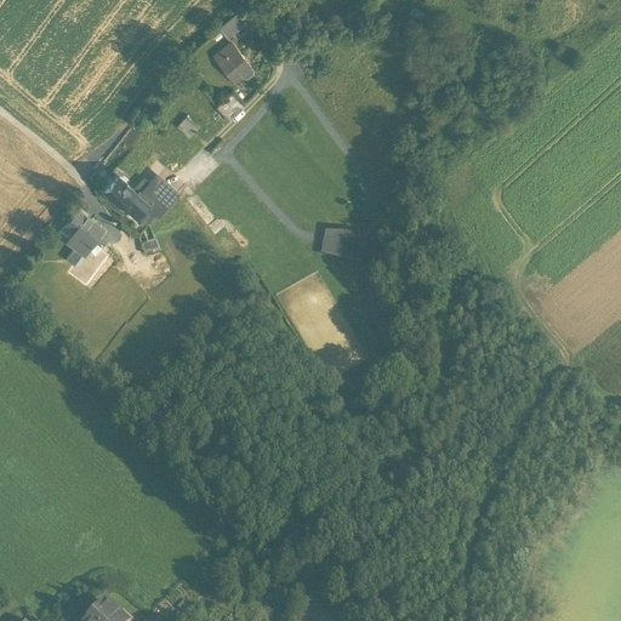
[(239,11),(223,26),(229,32),(237,26),(240,29),(246,23),(239,11)]
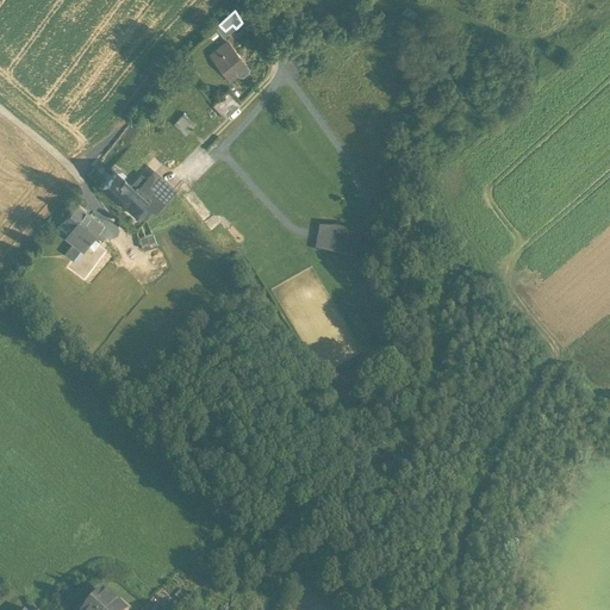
[(228,41),(211,53),(226,72),(234,66),(236,69),(246,63),(228,41)]
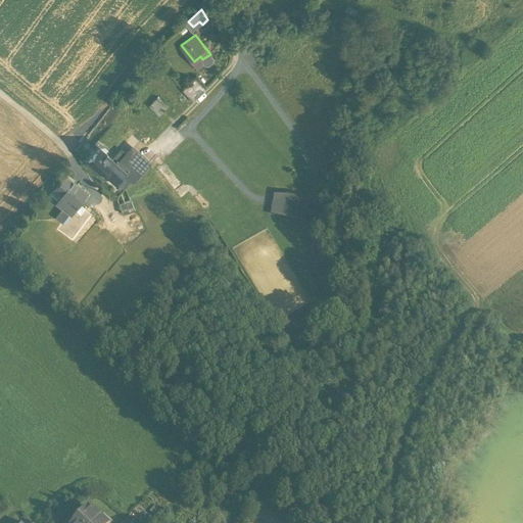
[(167,102),(157,93),(148,102),(158,111),(167,102)]
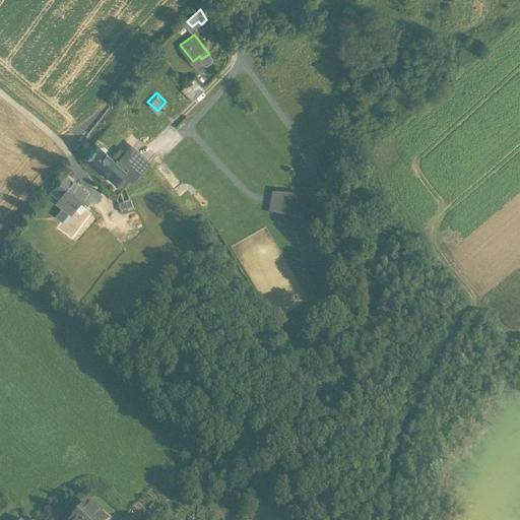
[(146,158),(131,143),(117,159),(124,167),(124,168),(132,175),(146,158)]
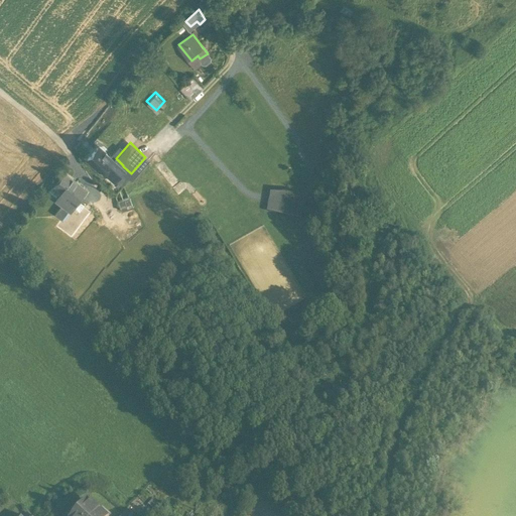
[(116,158),(99,143),(88,155),(100,166),(103,162),(105,164),(107,162),(117,172),(123,166),(123,165),(116,158)]
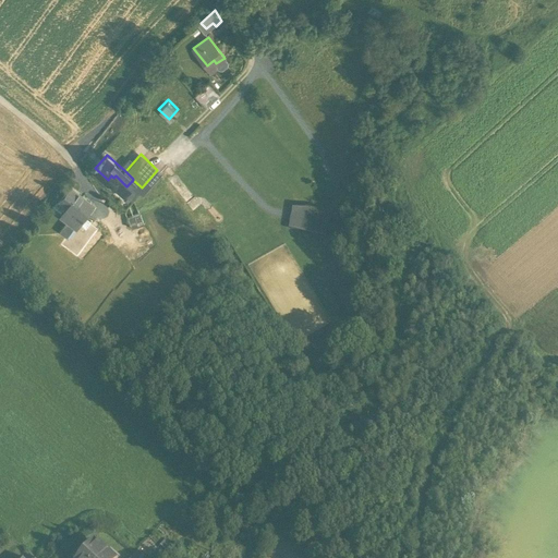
[(86,228),(89,222),(92,221),(84,216),(94,203),(70,185),(60,199),(67,205),(61,214),(68,219),(59,230),(67,235),(68,237),(80,222),(86,228)]
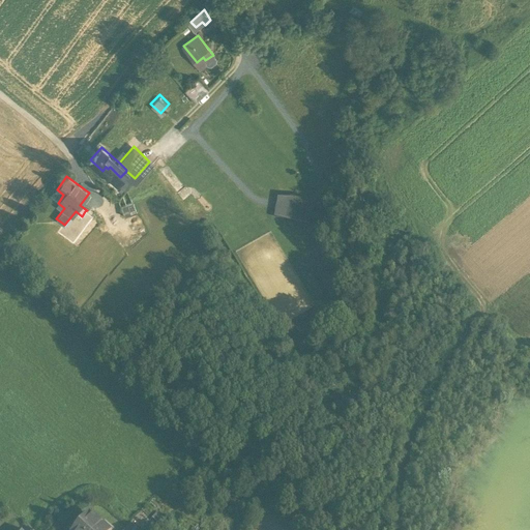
[(276,195),(274,217),(308,222),(312,199),(276,195)]
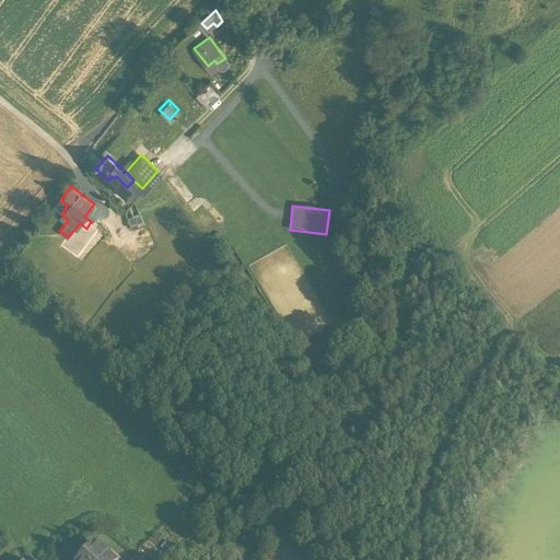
[(68,237),(67,236),(61,245),(78,257),(98,230),(90,223),(86,229),(80,223),(68,237)]
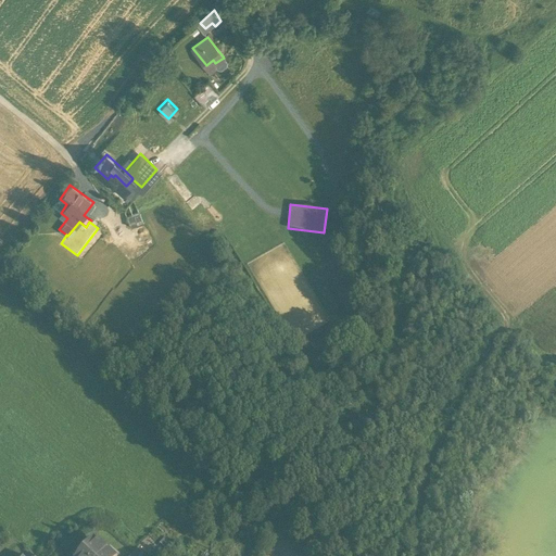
[(113,555),(105,550),(95,540),(79,555),(113,555)]
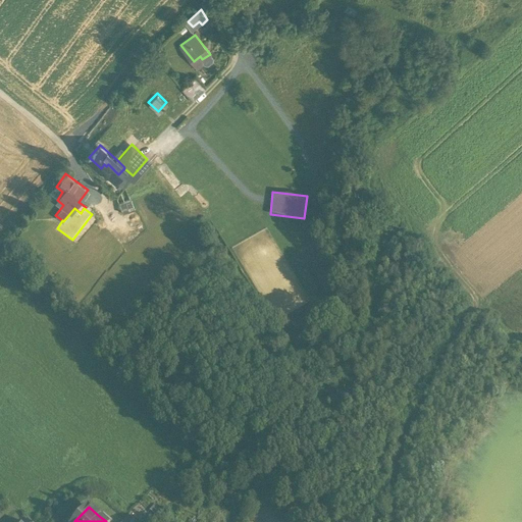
[(108,521),(111,519),(103,512),(99,516),(106,521),(108,521)]
